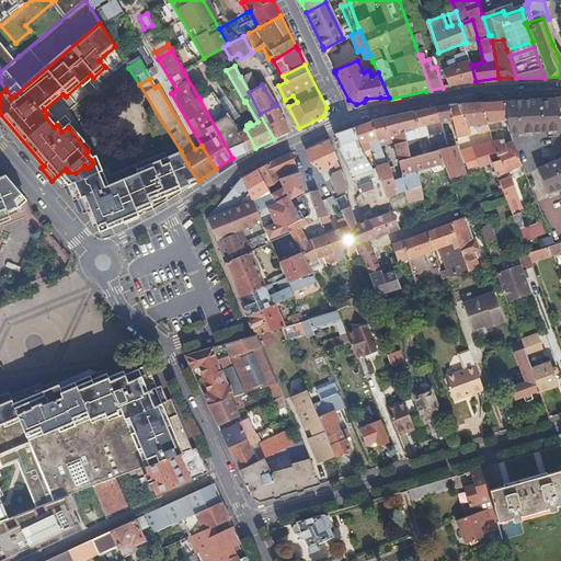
[(221,87),(213,91),(229,122),(240,115),(221,87)]
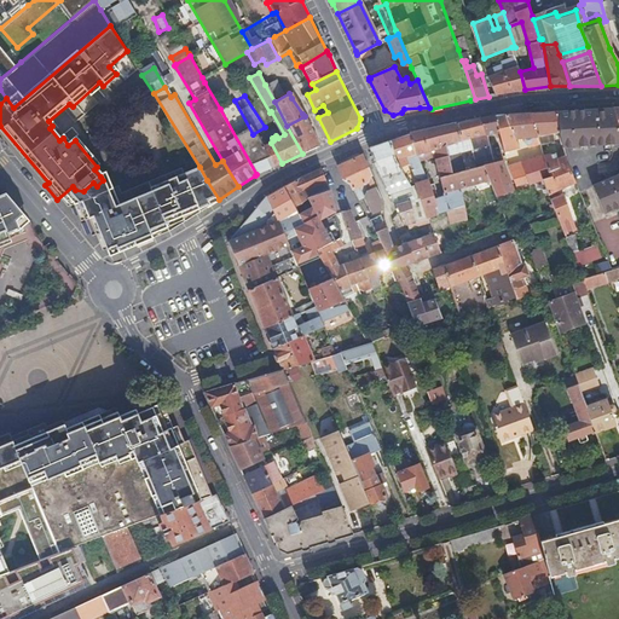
[(220,109),(256,174),(272,167),(261,148),(253,134),(235,100),(220,109)]
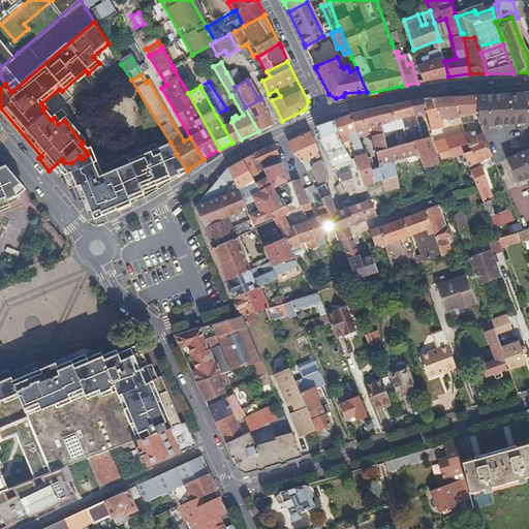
[(522,91),(502,93),(506,110),(514,109),(526,113),(528,120),(528,119),(528,105),(525,92),(522,91)]
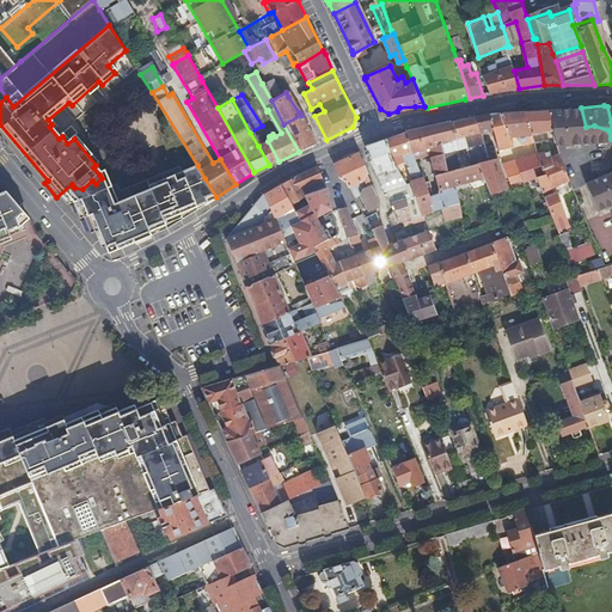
[(573,109),(568,109),(582,140),(592,138),(594,142),(603,142),(605,138),(611,141),(611,139),(609,130),(594,126),(586,127),(581,108),(573,109)]
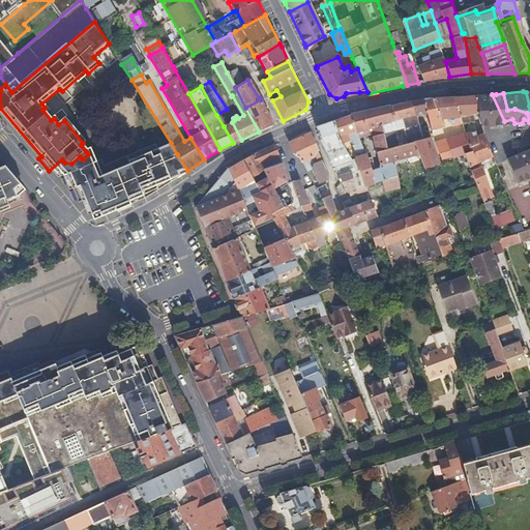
[(492,94),(487,95),(489,113),(492,125),(506,124),(504,121),(492,94)]
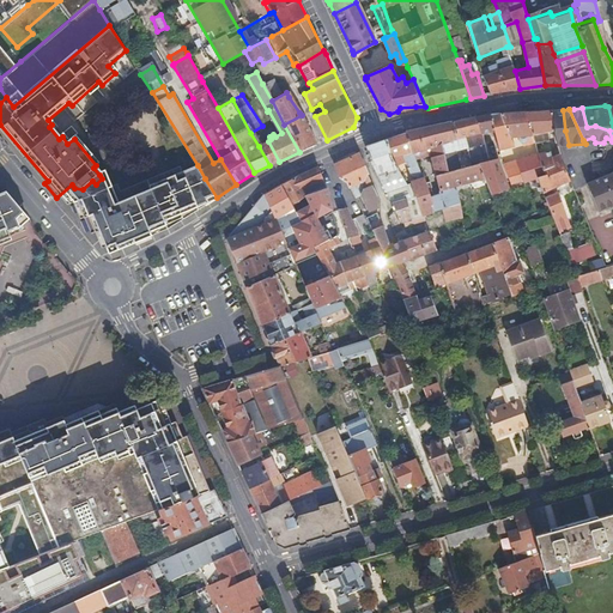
[(529,113),(528,113),(535,141),(536,146),(538,147),(540,146),(539,144),(548,140),(547,132),(554,131),(553,110),(529,113)]
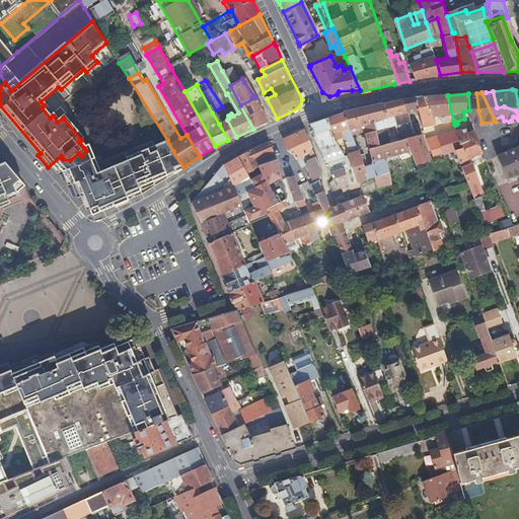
[(476,93),(468,93),(469,110),(473,124),(482,123),(478,110),(476,93)]
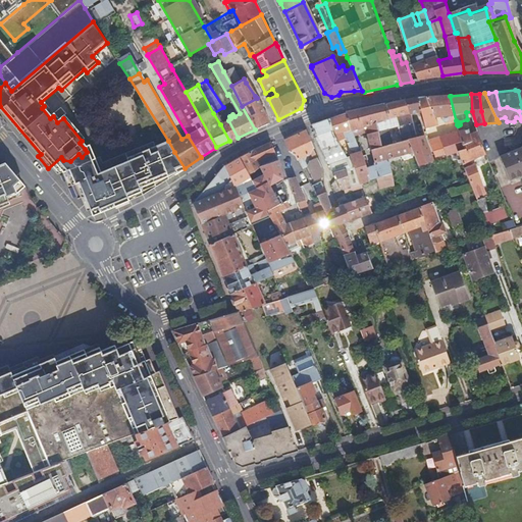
[(450,96),(427,97),(435,116),(441,115),(445,119),(447,123),(456,120),(450,96)]
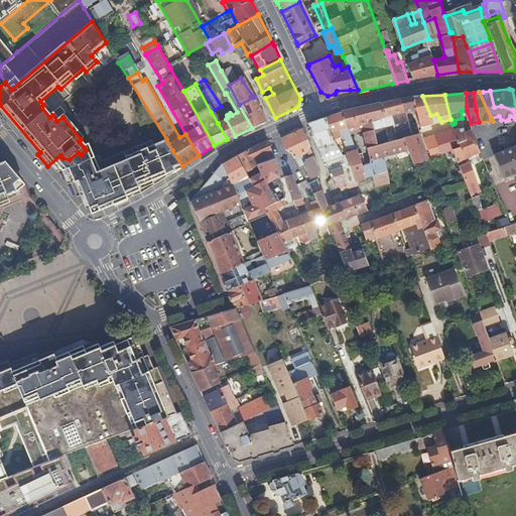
[(377,144),(387,141),(384,126),(394,123),(396,132),(394,133),(395,136),(412,133),(406,112),(416,110),(411,96),(382,102),(385,117),(372,121),(377,144)]
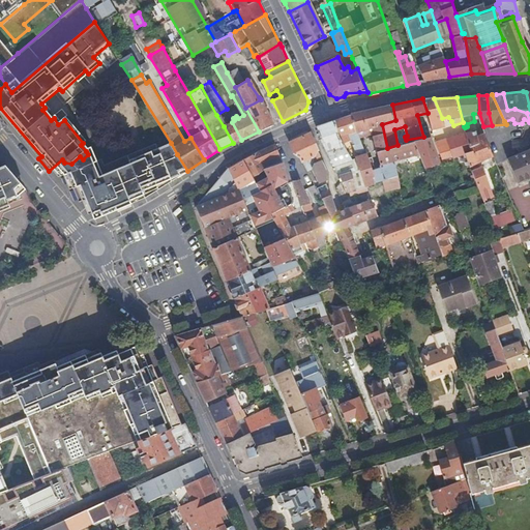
[(431,120),(431,121),(442,118),(434,98),(423,98),(422,98),(428,113),(431,120)]
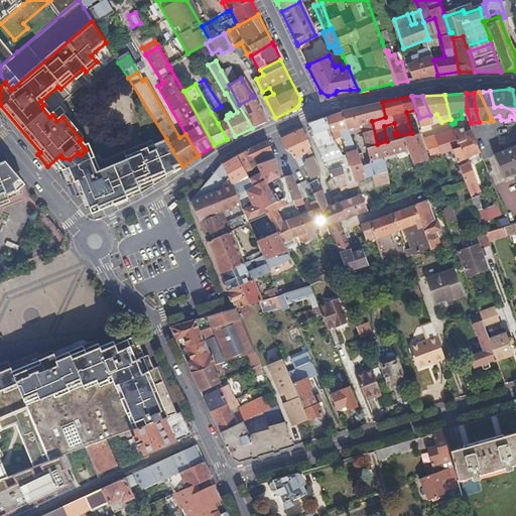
[(252,128),(266,122),(254,97),(239,105),(252,128)]
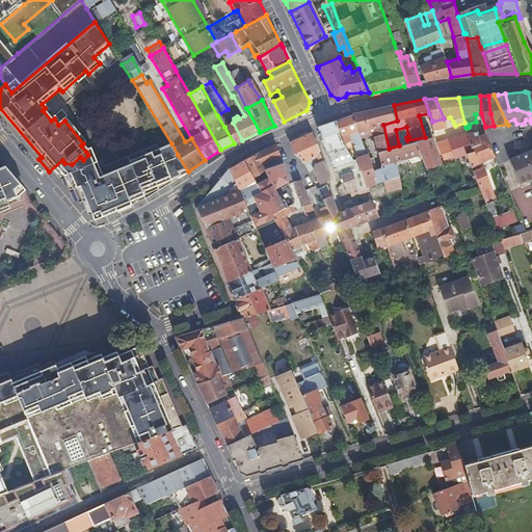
[(421,155),(416,141),(399,145),(389,149),(383,125),(397,121),(394,105),(356,113),(353,114),(360,133),(361,135),(378,130),(378,132),(375,133),(376,134),(374,135),(383,168),(376,169),(373,158),(370,159),(378,184),(384,182),(399,177),(397,167),(393,162),(410,158),(413,160),(416,159),(416,157),(421,155)]
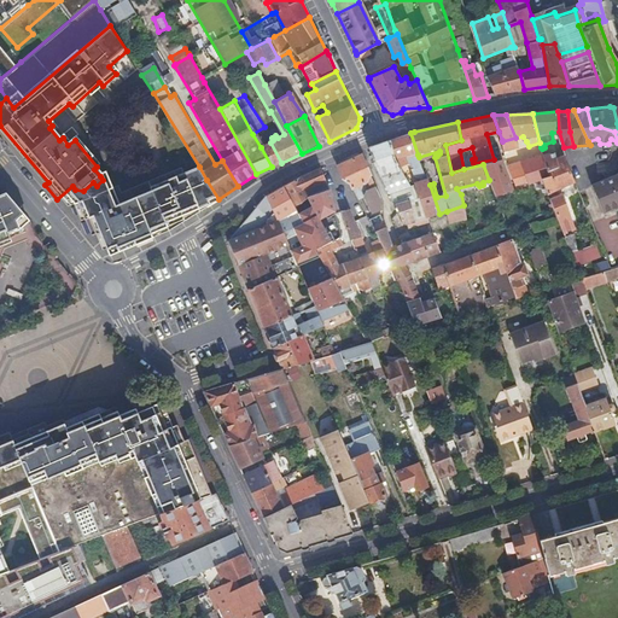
[(410,133),(390,140),(395,158),(400,157),(402,163),(408,162),(415,176),(420,176),(421,181),(415,184),(419,198),(421,198),(426,217),(437,214),(439,214),(430,185),(429,181),(419,157),(418,155),(410,133)]
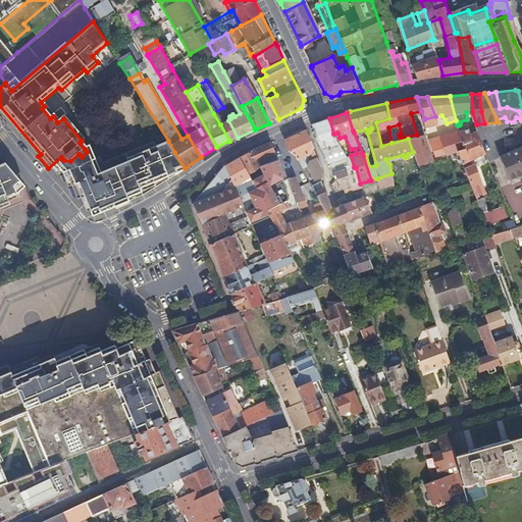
[(311,124),(323,152),(333,172),(346,169),(351,187),(360,184),(356,167),(354,167),(351,155),(347,157),(346,154),(334,137),(333,134),(329,118),(311,124)]
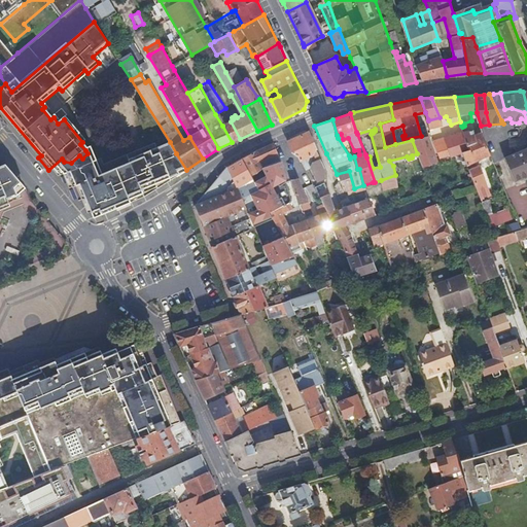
[(222,126),(232,142),(240,139),(231,121),(222,126)]
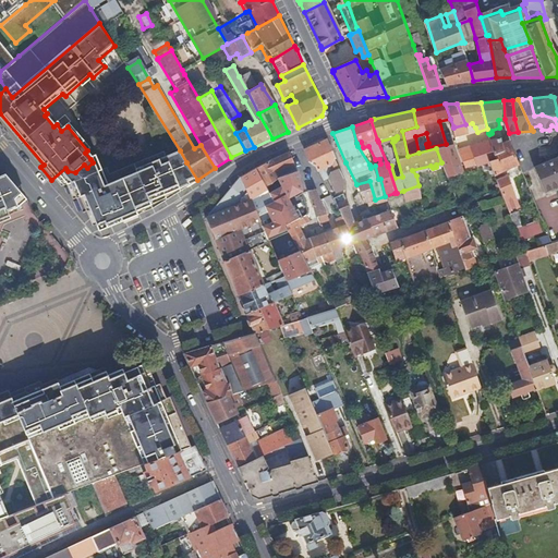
[(489,161),(495,174),(518,165),(511,141),(504,143),(501,137),(490,141),(494,152),(497,159),(489,161)]
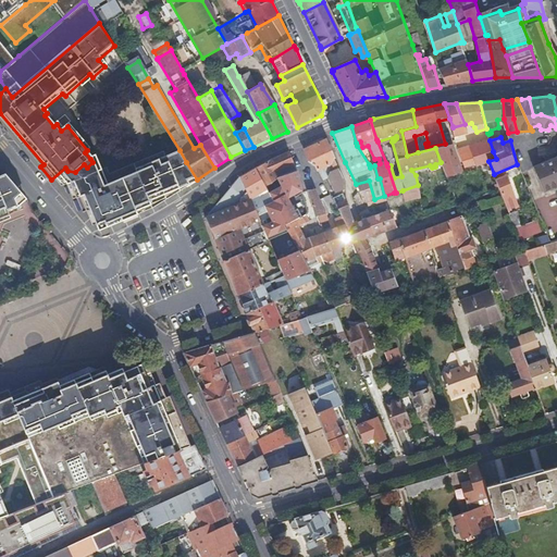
[(471,146),(477,162),(478,164),(489,161),(496,159),(493,151),(490,140),(490,138),(473,145),(471,146)]
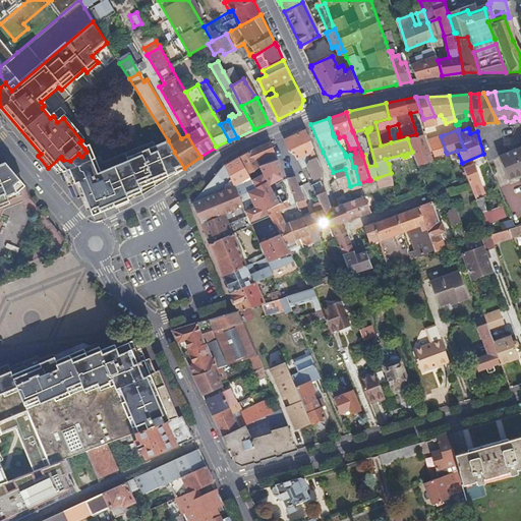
[(301,166),(302,168),(307,166),(314,178),(321,176),(322,168),(305,130),(285,139),(289,150),(296,154),(301,166)]
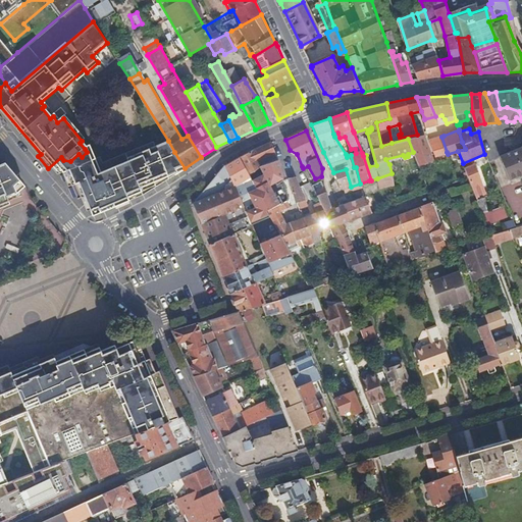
[(413,152),(418,165),(431,160),(423,136),(408,139),(413,152)]
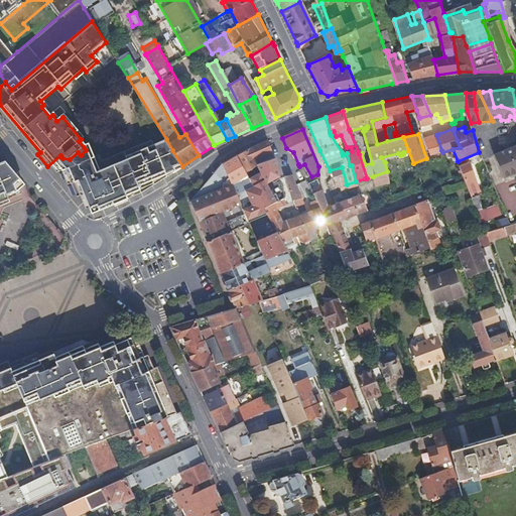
[(424,139),(431,154),(441,150),(436,135),(424,139)]
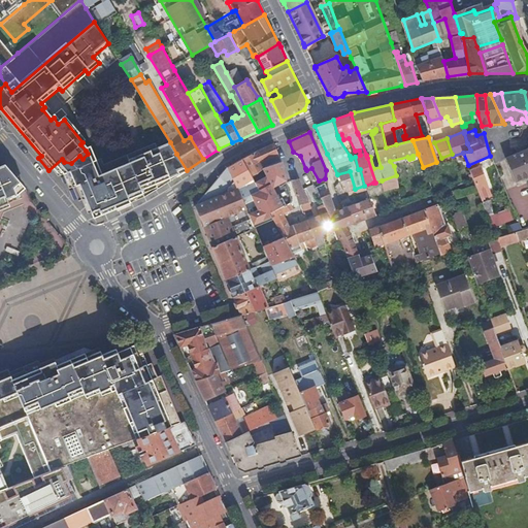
[(178,176),(187,170),(176,154),(170,142),(158,149),(155,144),(104,166),(101,160),(96,162),(62,176),(67,186),(69,185),(72,190),(72,189),(79,203),(84,201),(91,215),(94,213),(97,220),(147,196),(178,176)]
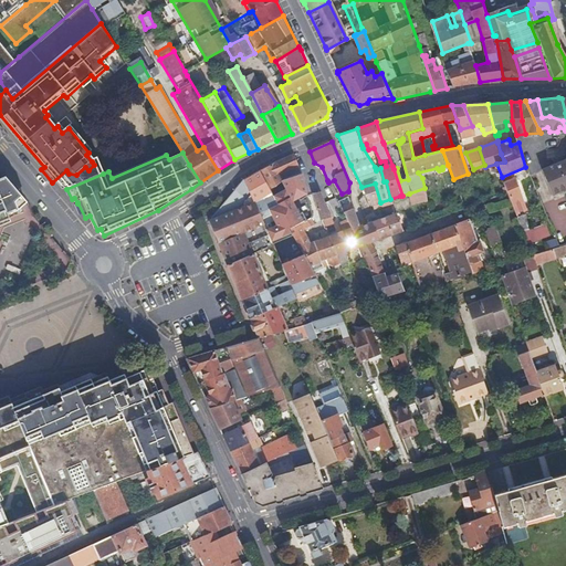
[(302,171),(294,153),(293,154),(260,169),(269,187),(281,180),(302,171)]
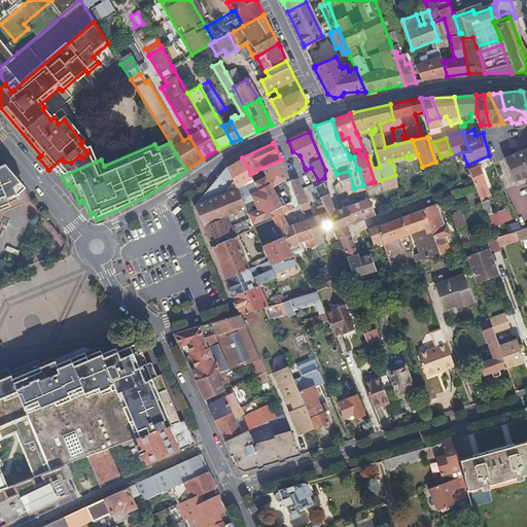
[(48,170),(56,178),(62,176),(96,162),(90,148),(85,150),(88,153),(82,159),(79,155),(71,163),(64,162),(62,159),(48,170)]
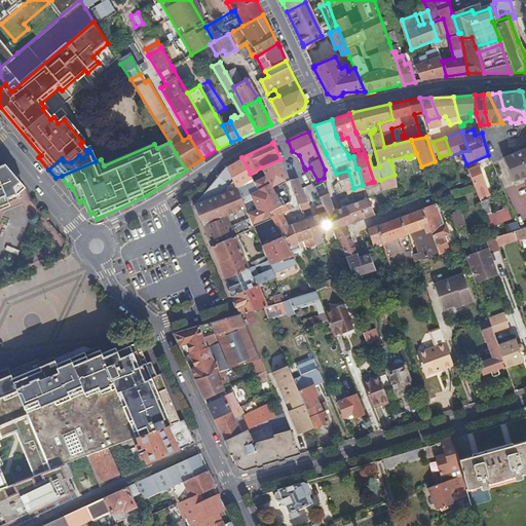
[(525,148),(518,151),(519,154),(512,157),(511,154),(504,157),(514,181),(525,176),(525,148)]
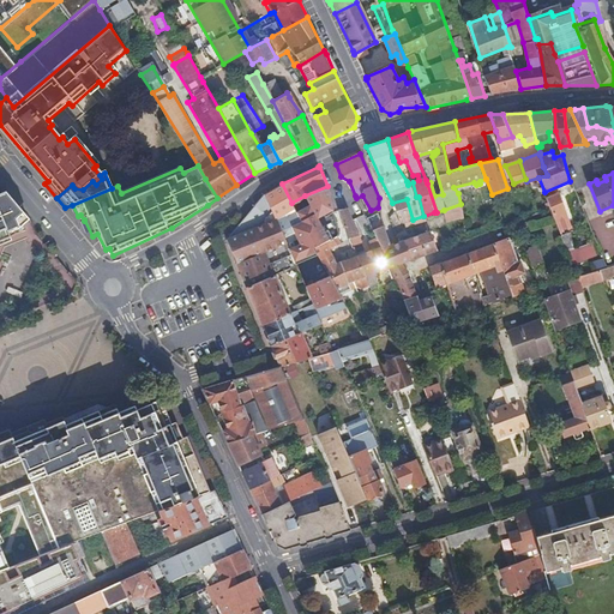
[(292,203),(282,184),(266,194),(282,229),(301,221),(292,203)]
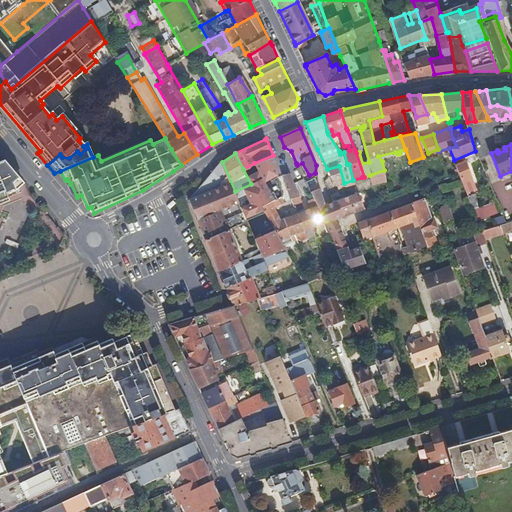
[(273,157),(273,155),(254,163),(243,169),(251,184),(257,195),(263,206),(271,202),(274,200),(281,197),(281,196),(283,195),(280,183),(268,187),(265,182),(278,176),(273,157)]
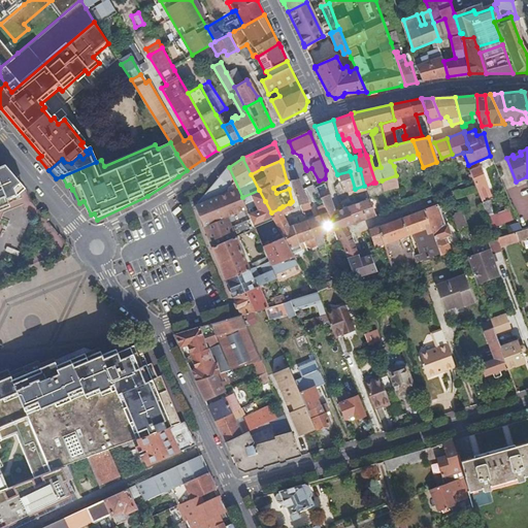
[(0,200),(15,194),(19,191),(18,187),(9,177),(11,174),(3,164),(0,165),(0,200)]
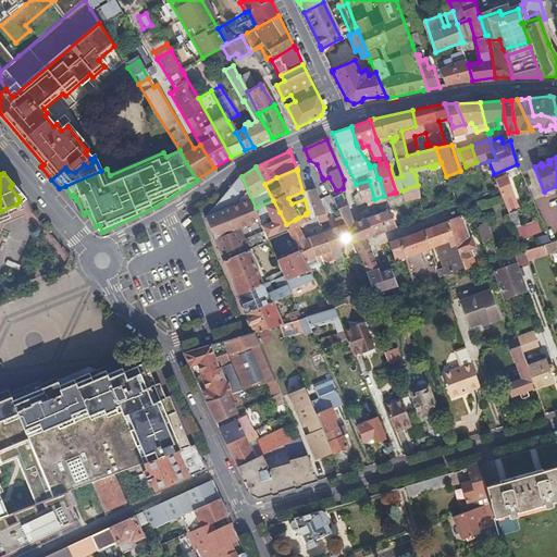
[(206,217),(224,260),(269,239),(265,232),(262,224),(256,208),(242,176),(206,217)]
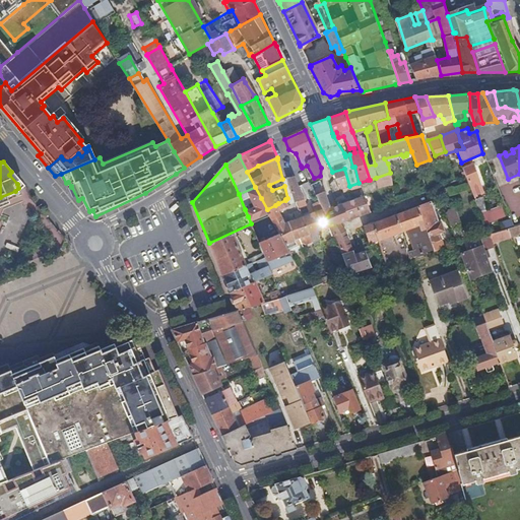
[(463,169),(466,177),(474,196),(484,192),(472,165),(463,169)]
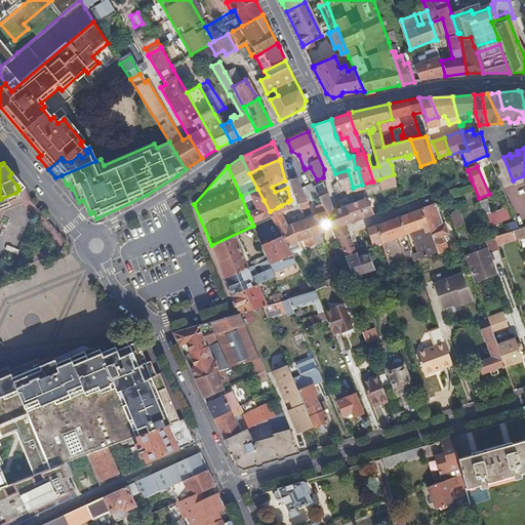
[(336,175),(337,178),(340,188),(345,191),(350,189),(351,192),(363,189),(362,185),(353,188),(348,170),(335,173),(336,175)]
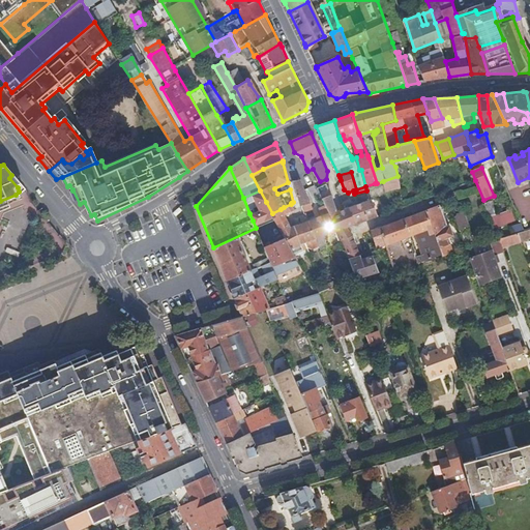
[(385,190),(399,186),(398,176),(383,181),(385,190)]
